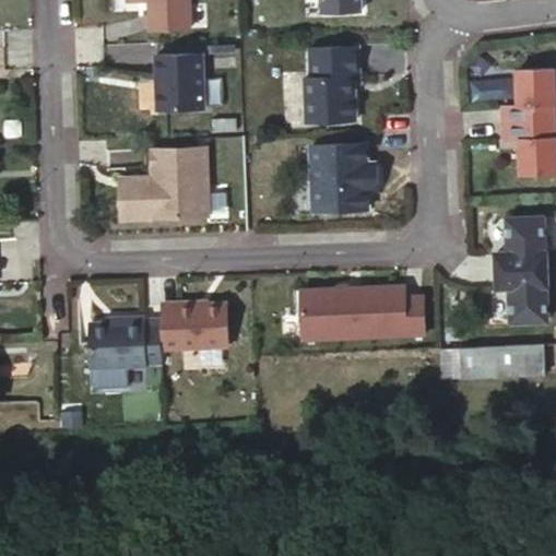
[(187,0),(126,0),(126,3),(142,2),(144,1),(151,0),(151,13),(149,13),(149,33),(189,31),(187,0)]
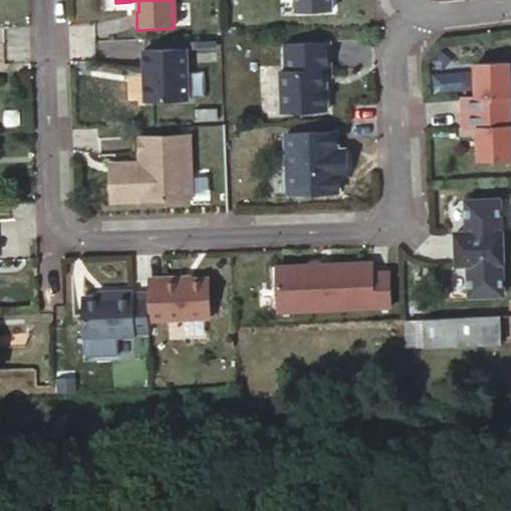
[(293,0),(293,12),(331,12),(330,0),(293,0)]
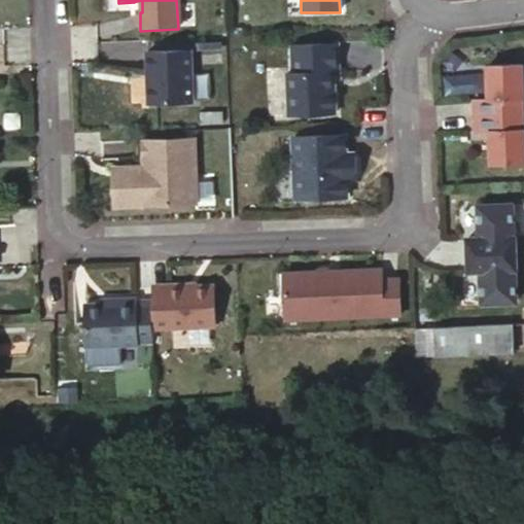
[(284,75),(286,117),(333,115),(332,75),(335,74),(334,45),(289,47),(290,75),(284,75)]
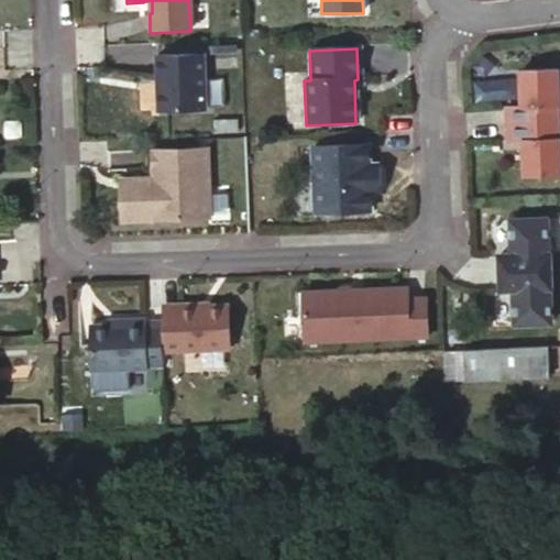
[(204,56),(156,58),(158,113),(206,111),(204,56)]
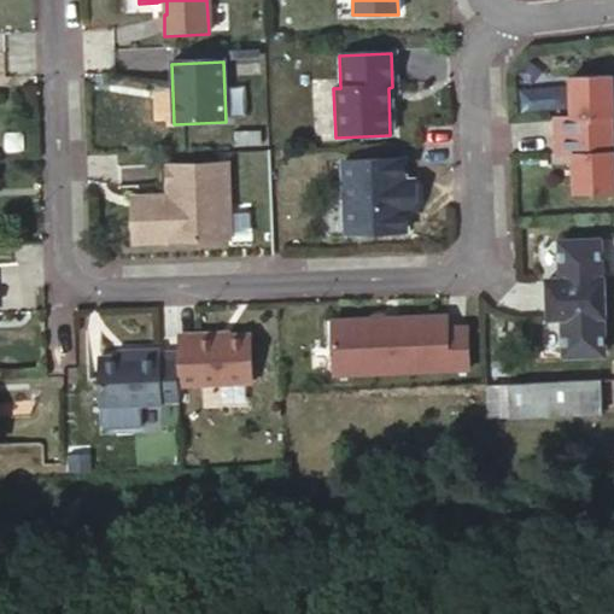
[(555,134),(610,133),(610,115),(612,115),(612,74),(572,75),(572,113),(555,115),(555,134)]
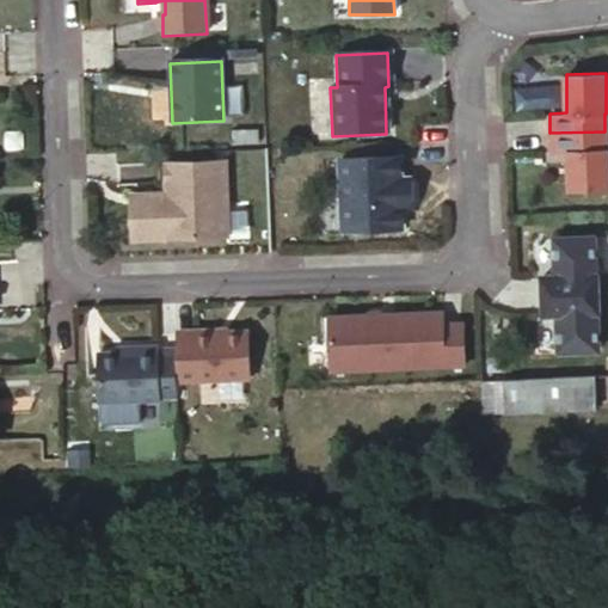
[(605,149),(605,131),(550,133),(550,152),(566,151),(567,190),(607,190),(606,149),(605,149)]
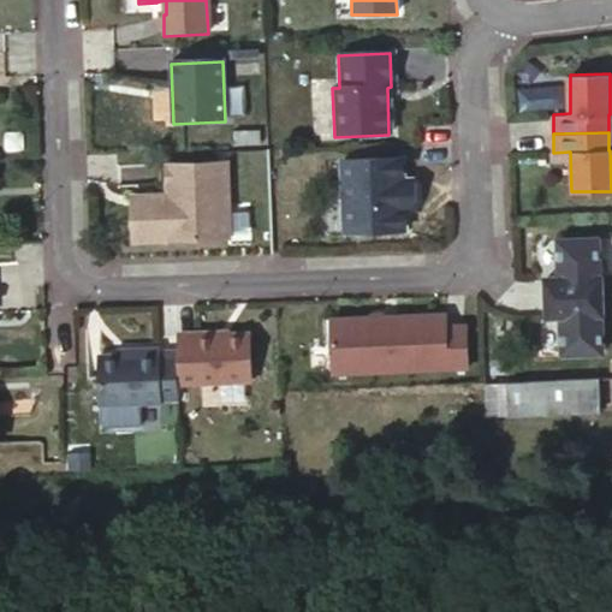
[(340,164),(343,236),(403,233),(402,206),(414,206),(414,188),(406,182),(400,183),(400,161),(340,164)]
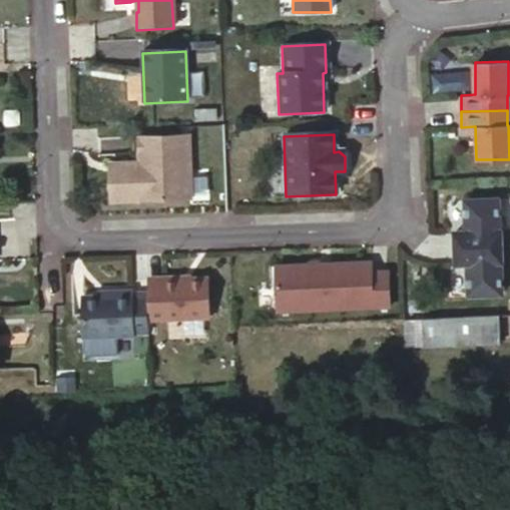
[(188,137),(137,139),(138,164),(139,173),(109,175),(110,203),(190,200),(188,137)]
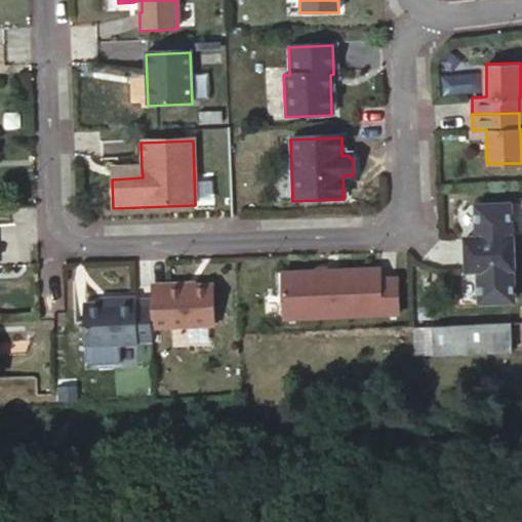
[(142,168),(112,169),(112,179),(143,177),(142,168)]
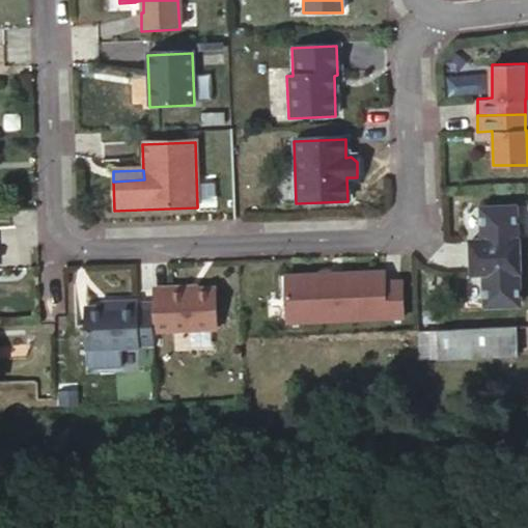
[(475,259),(524,257),(523,241),(522,241),(520,207),(487,209),(488,243),(475,243),(475,259)]
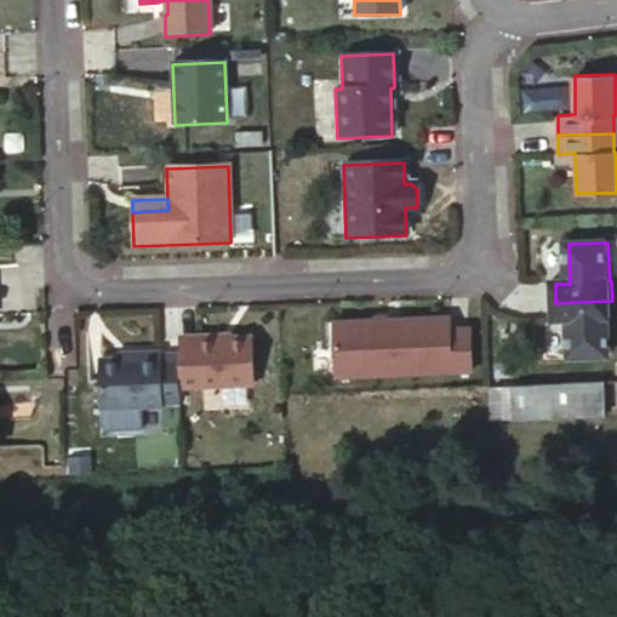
[(613,320),(612,301),(555,303),(556,323),(572,323),(573,361),(613,360),(611,320),(613,320)]
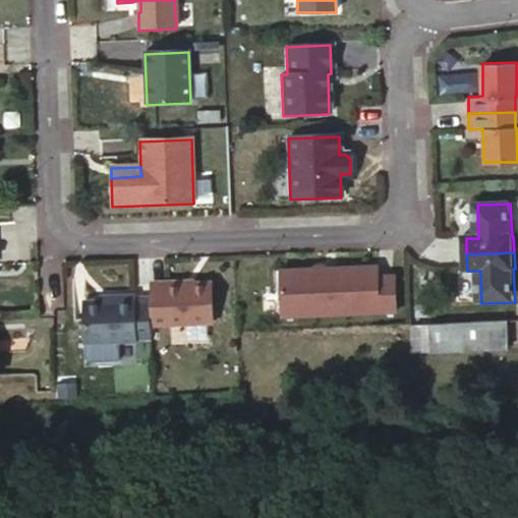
[(281,273),(283,319),(395,314),(394,279),(377,280),(377,270),(281,273)]
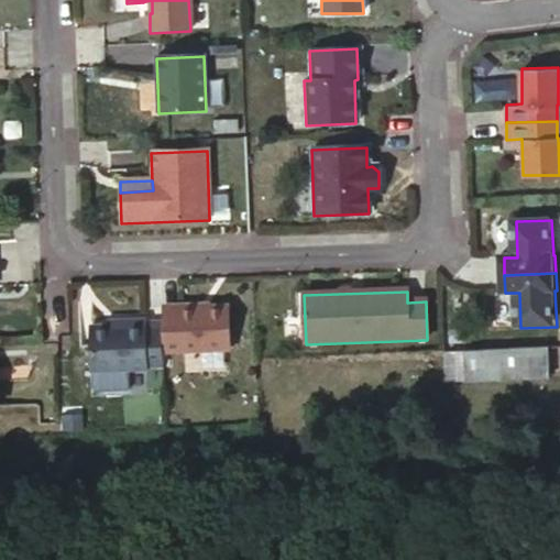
[(162,310),(163,354),(229,353),(228,309),(162,310)]
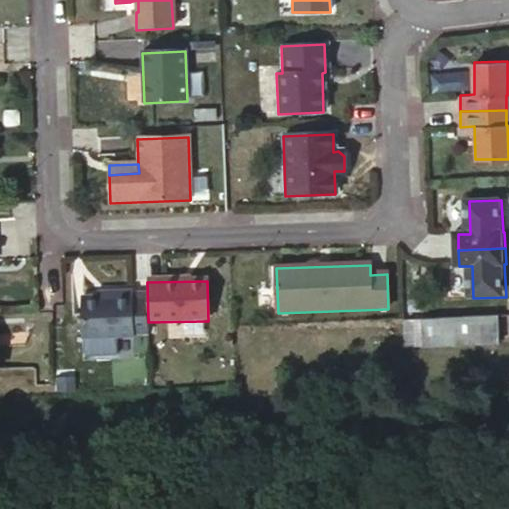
[(112,297),(81,298),(82,337),(131,336),(130,292),(112,293),(112,297)]
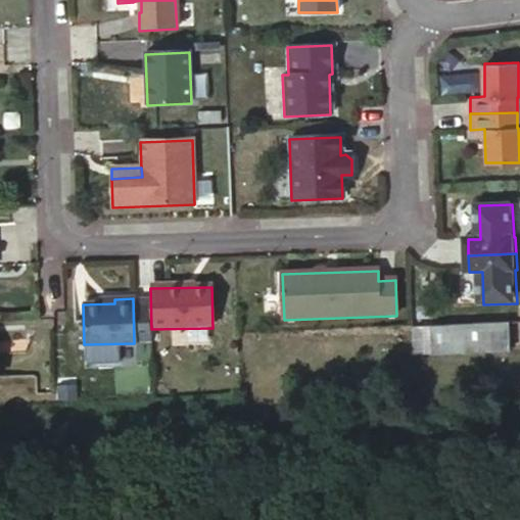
[(133,298),(134,343),(150,342),(149,298),(133,298)]
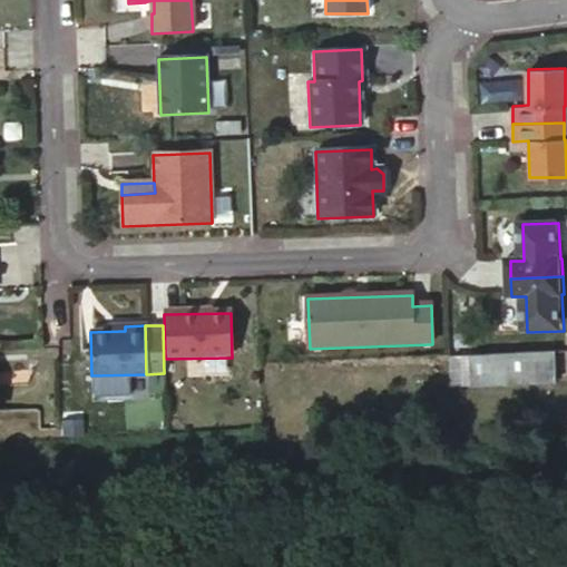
[(557,351),(449,357),(451,387),(558,382),(557,351)]
